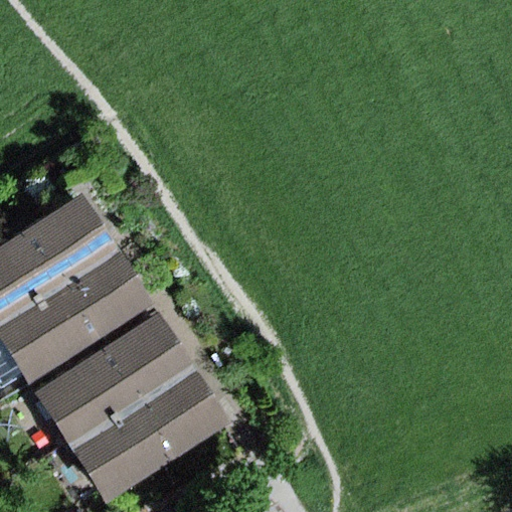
[(87,195),(0,249),(0,320),(119,245),(87,195)]
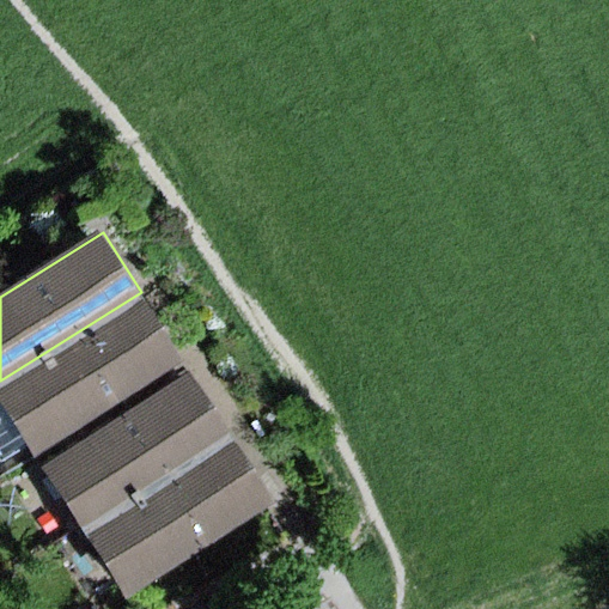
[(184,360),(141,292),(0,381),(0,406),(25,445),(32,456),(184,360)]
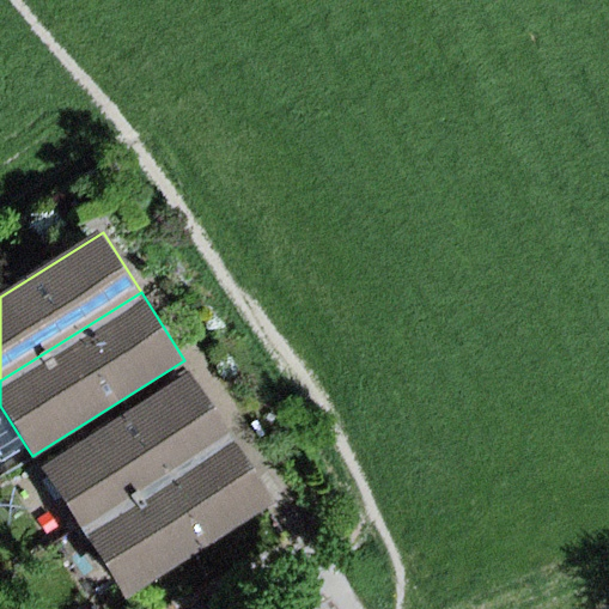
[(190,371),(42,466),(84,531),(232,437),(190,371)]
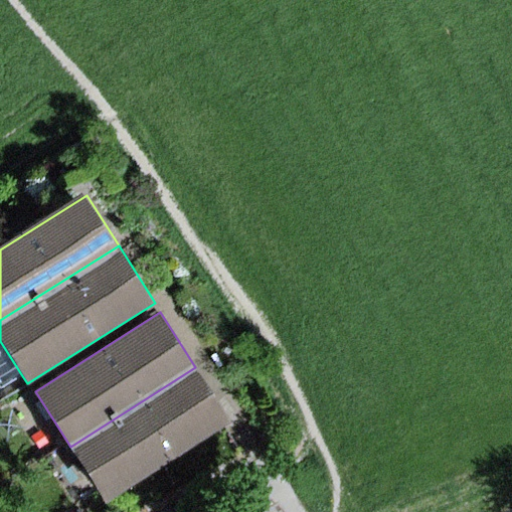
[(21,374),(0,341),(0,384),(1,386),(21,374)]
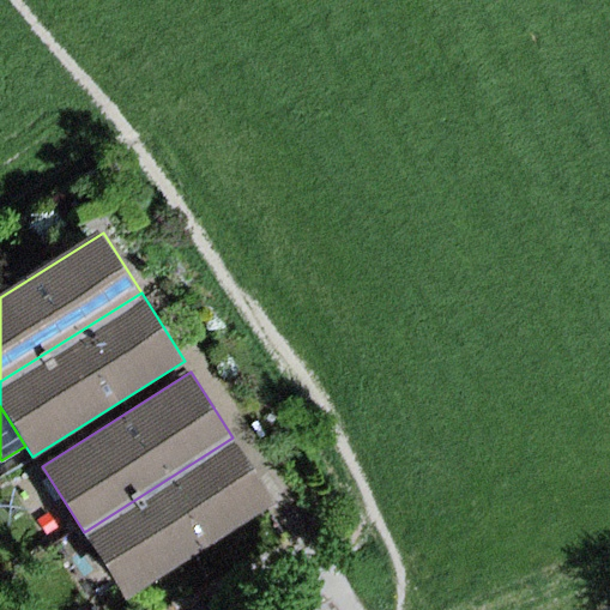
[(276,503),(233,438),(84,532),(97,554),(126,599),(276,503)]
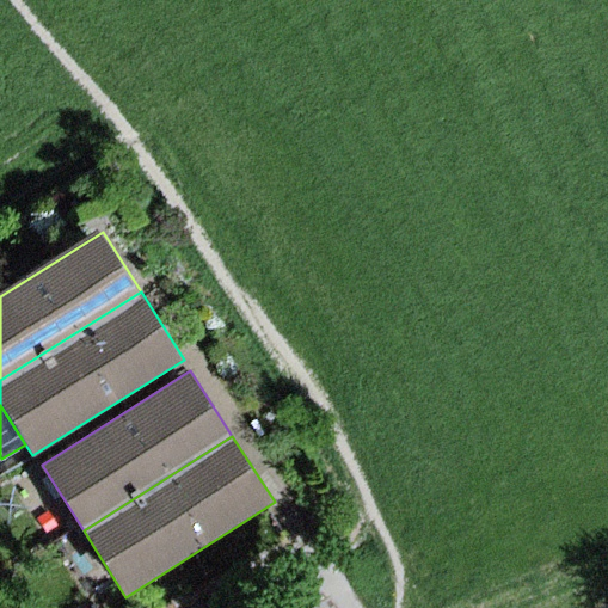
All buildings are outlined.
